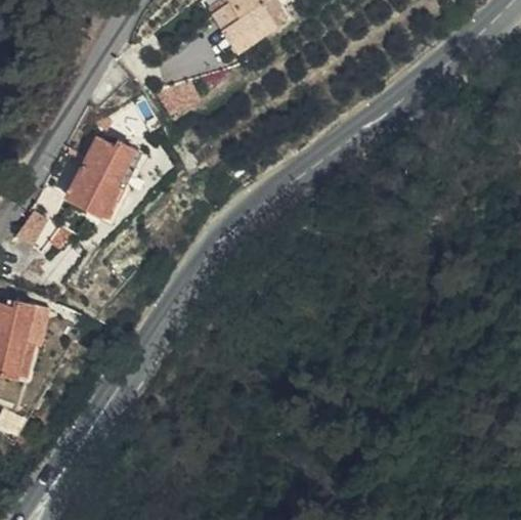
[(226,3),(224,0),(217,0),(206,8),(211,14),(226,3)]
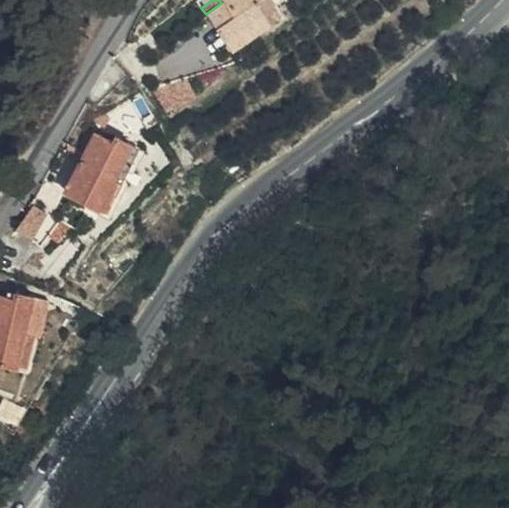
[(269,0),(219,0),(221,3),(206,14),(232,50),(269,22),(262,12),(272,4),(269,0)]
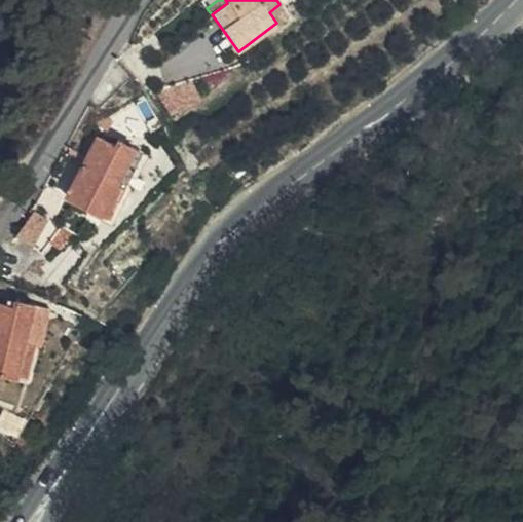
[(193,65),(185,49),(163,60),(173,78),(193,65)]
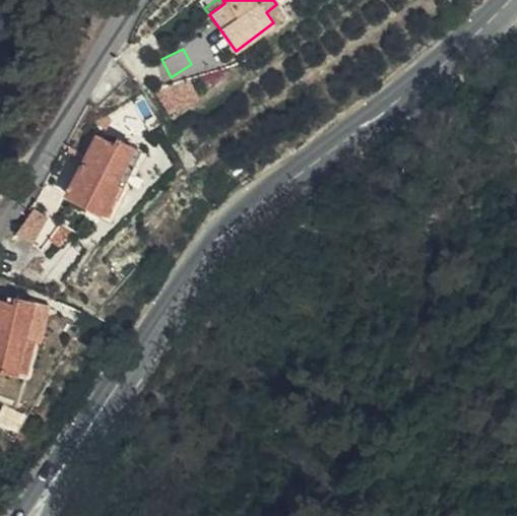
[(117,180),(131,144),(113,136),(111,140),(95,134),(67,192),(110,215),(124,183),(117,180)]
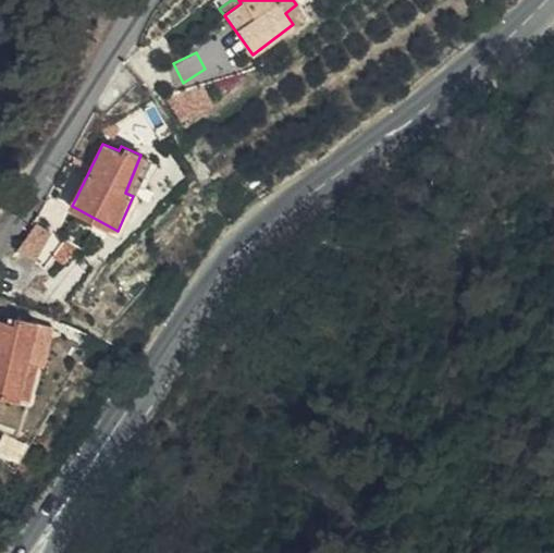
[(33,223),(20,255),(48,267),(61,235),(33,223)]
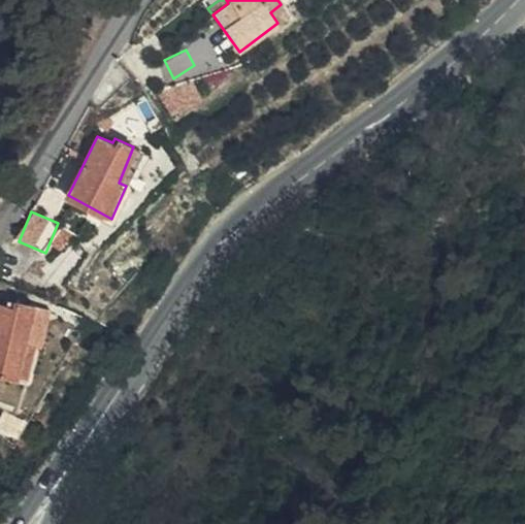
[(28,344),(35,307),(14,301),(12,309),(0,305),(0,373),(26,381),(35,346),(28,344)]
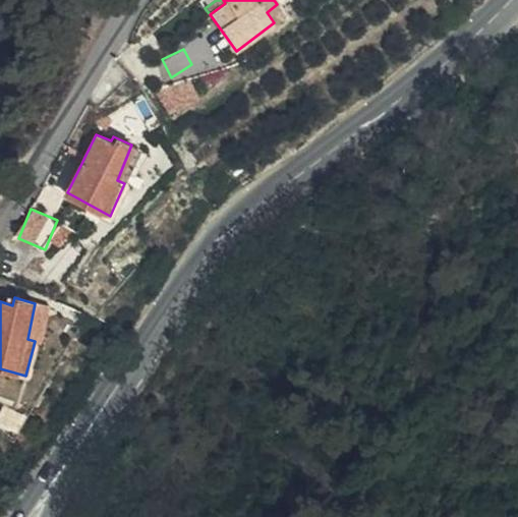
All buildings are outlined.
